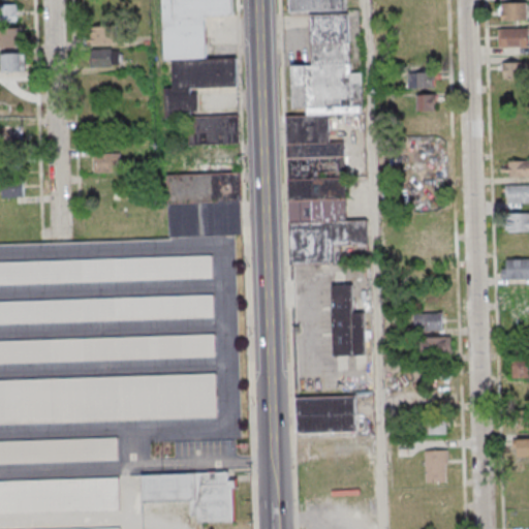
[(165,0),(168,118),(189,118),(190,147),(240,146),(239,116),(198,117),(197,88),(238,87),(238,58),(207,58),(206,16),(232,16),(232,0),(165,0)]
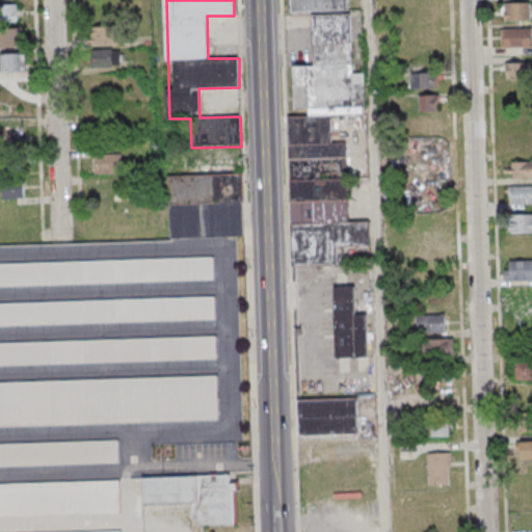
[(290,0),(291,11),(349,10),(348,0),(290,0)]
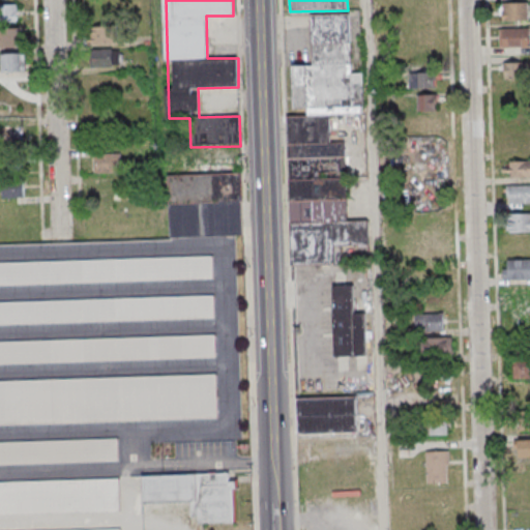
[(529,20),(529,2),(501,2),(501,20),(529,20)]
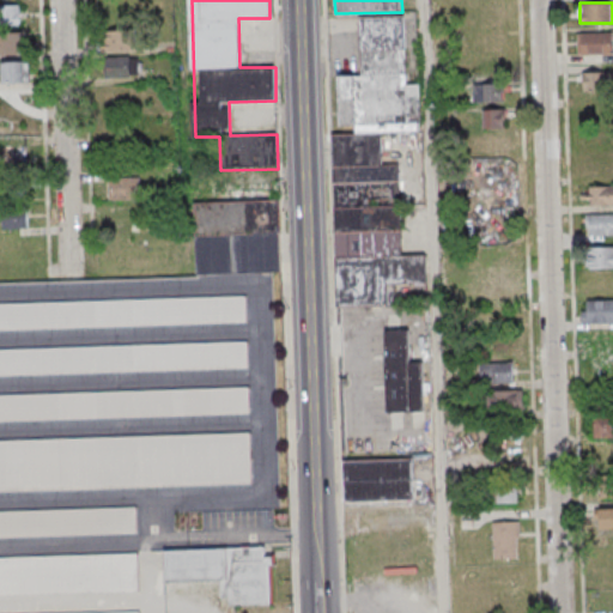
[(20,5),(0,5),(0,24),(20,24),(20,5)]
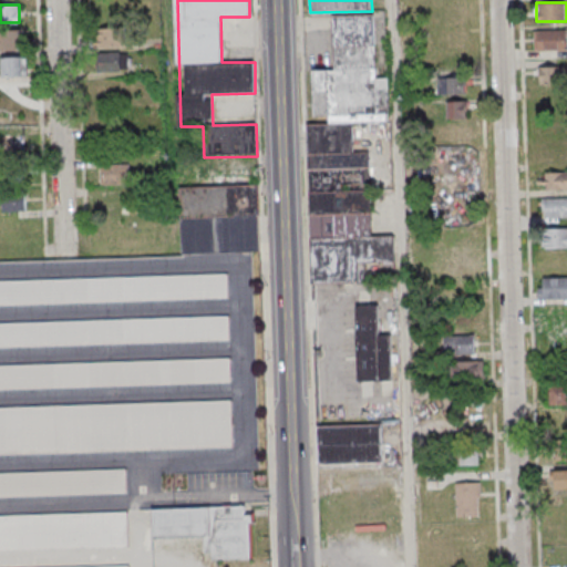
[(311,284),(366,282),(364,264),(395,263),(394,237),(371,237),(370,152),(354,153),(353,122),(389,121),(388,78),(377,78),(375,14),(332,16),(333,70),(313,70),(315,115),(329,115),(329,123),(308,124),(311,284)]
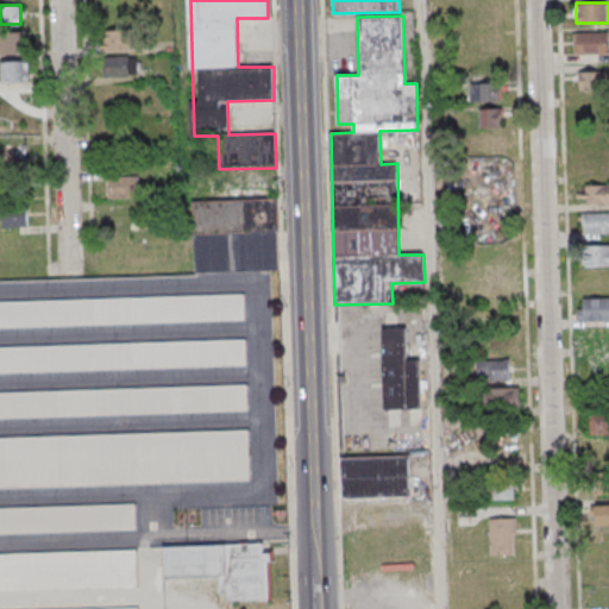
[(135,50),(135,30),(104,30),(104,50),(135,50)]
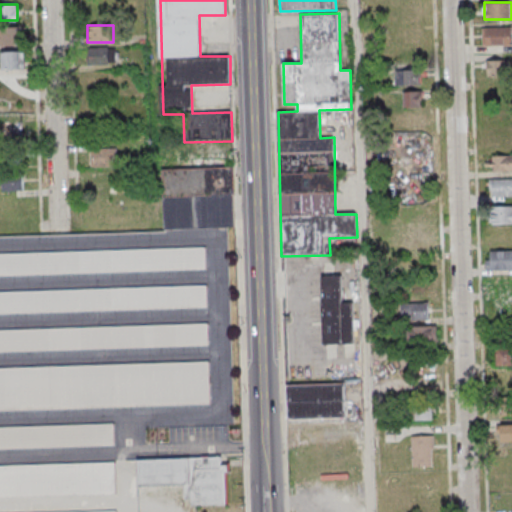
[(0,27),(0,46),(20,47),(20,27),(0,27)]
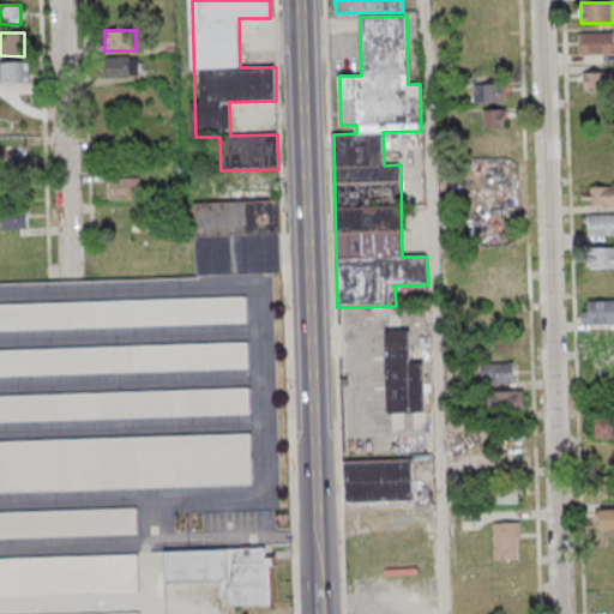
[(613,32),(578,32),(578,56),(613,56),(613,32)]
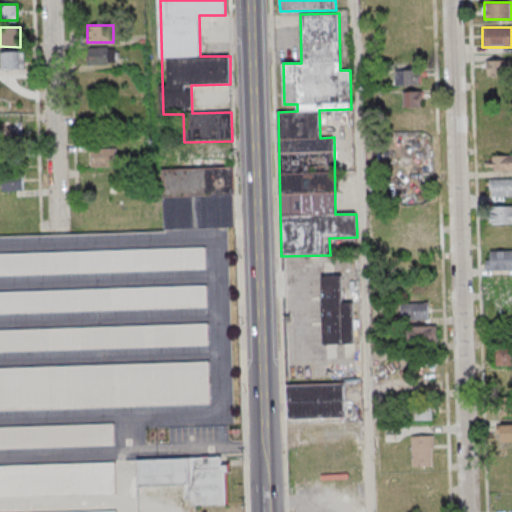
[(87,47),(87,65),(116,65),(116,47),(87,47)]
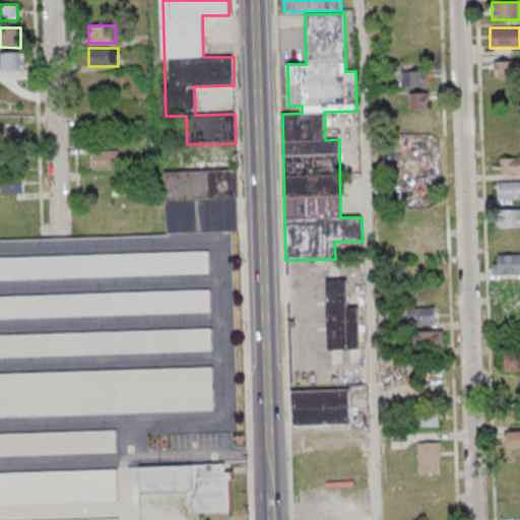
[(0,71),(22,72),(22,53),(1,53),(0,71)]
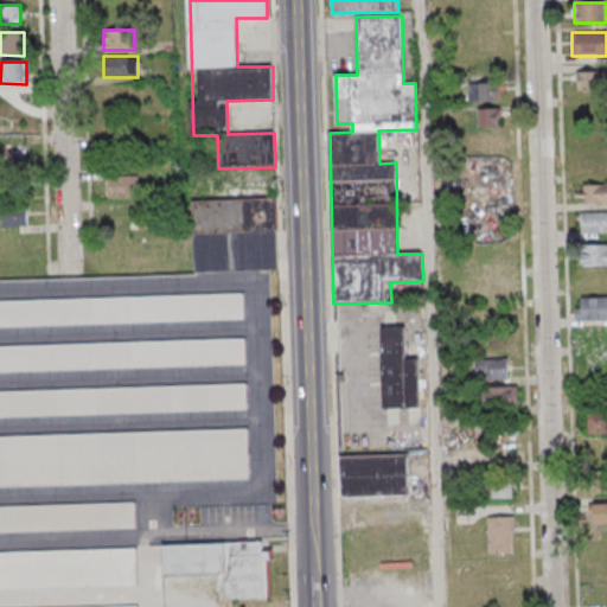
[(576,72),(576,91),(602,91),(602,72),(576,72)]
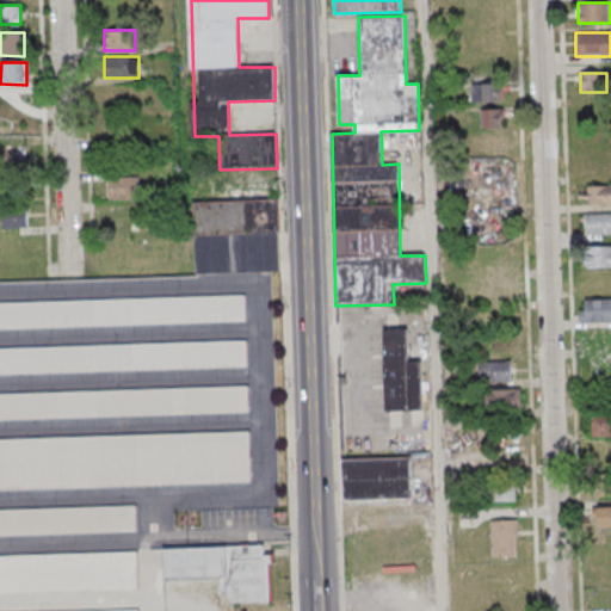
[(473,104),(503,104),(503,85),(473,85),(473,104)]
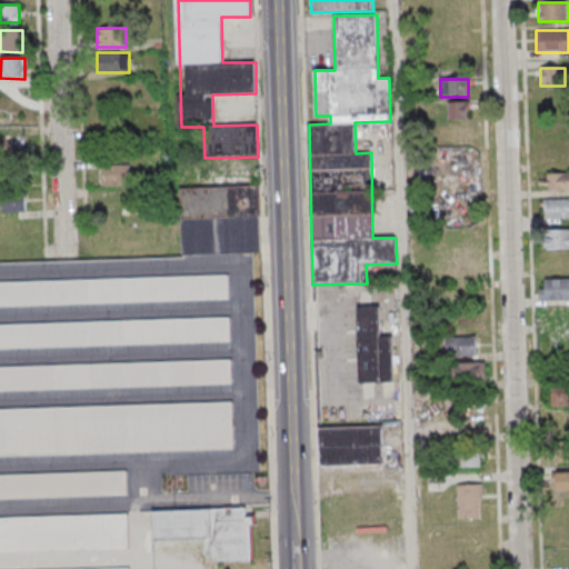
[(468,102),(447,102),(447,121),(468,121),(468,102)]
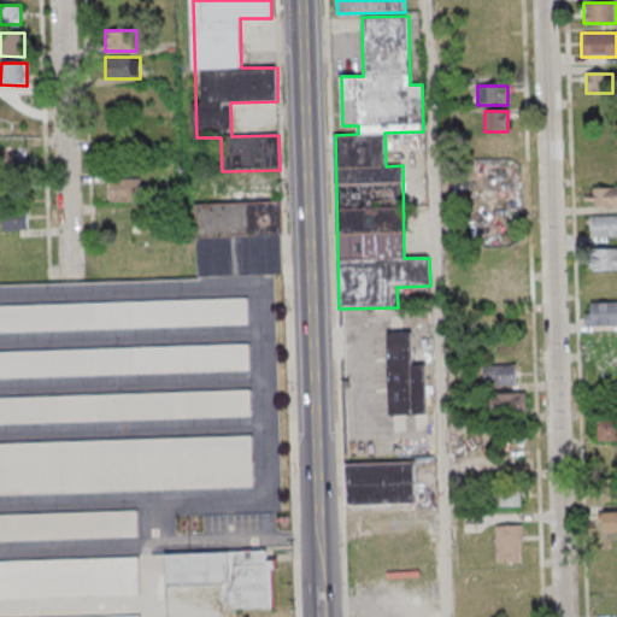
[(507,158),(507,135),(486,135),(486,158),(507,158)]
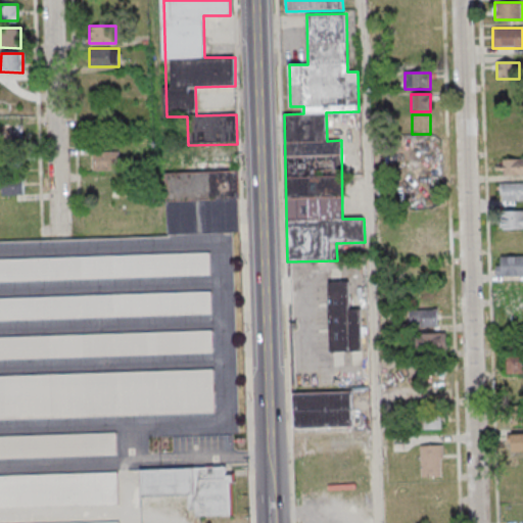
[(93,172),(119,172),(119,152),(93,152),(93,172)]
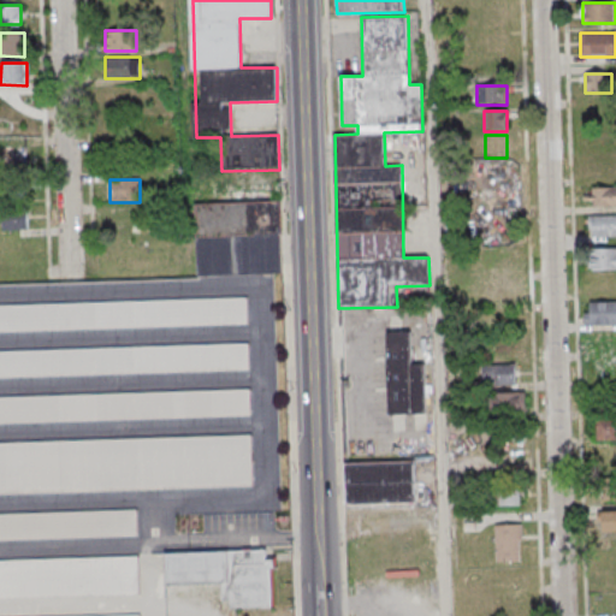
[(615,206),(615,187),(591,188),(591,207),(615,206)]
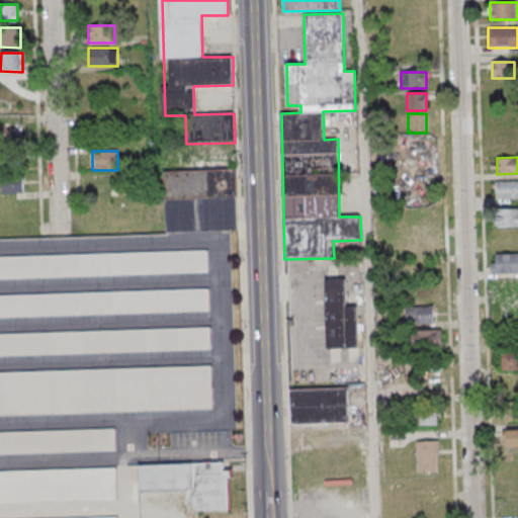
[(239,231),(237,168),(164,170),(166,233),(239,231)]
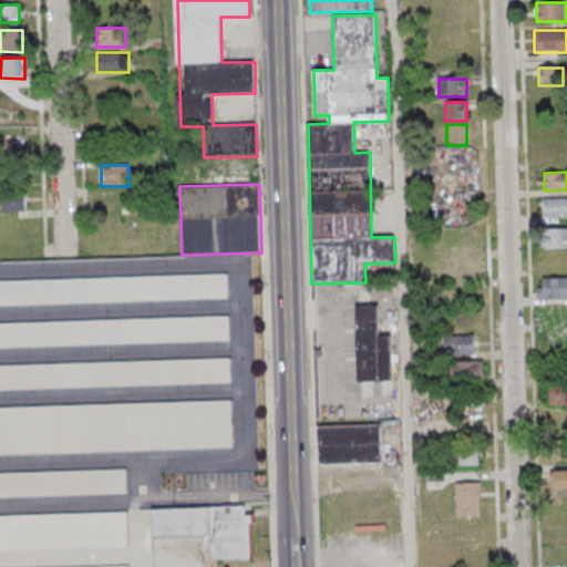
[(3,212),(26,212),(26,196),(3,196),(3,212)]
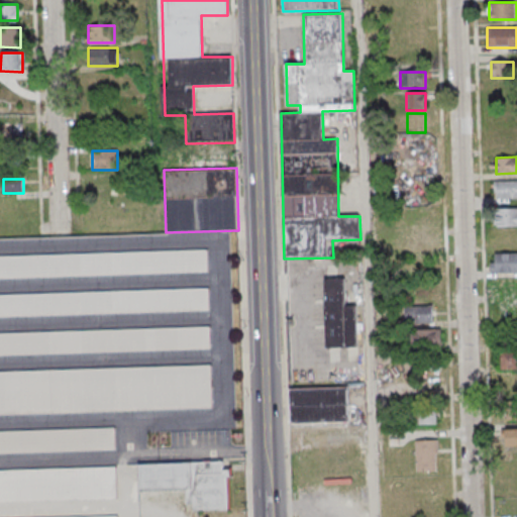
[(516,198),(516,180),(497,181),(497,199),(516,198)]
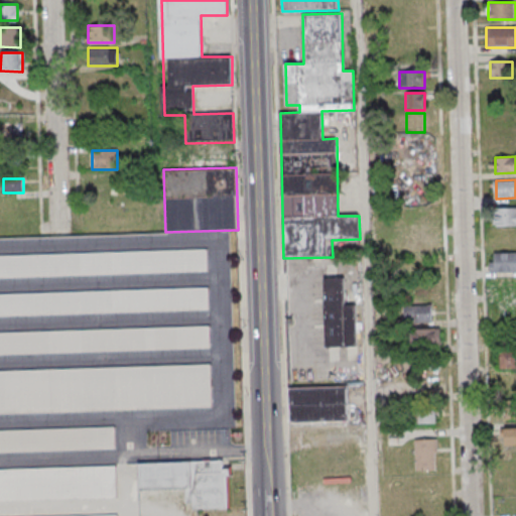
[(496,226),(515,226),(515,207),(496,207),(496,226)]
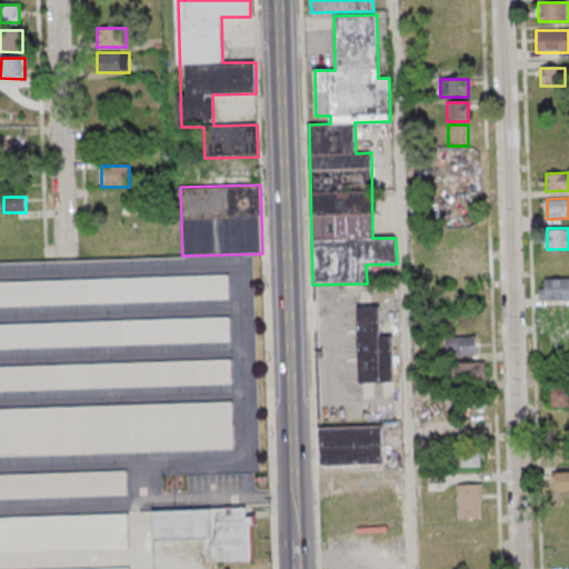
[(477,259),(442,259),(442,280),(477,280),(477,259)]
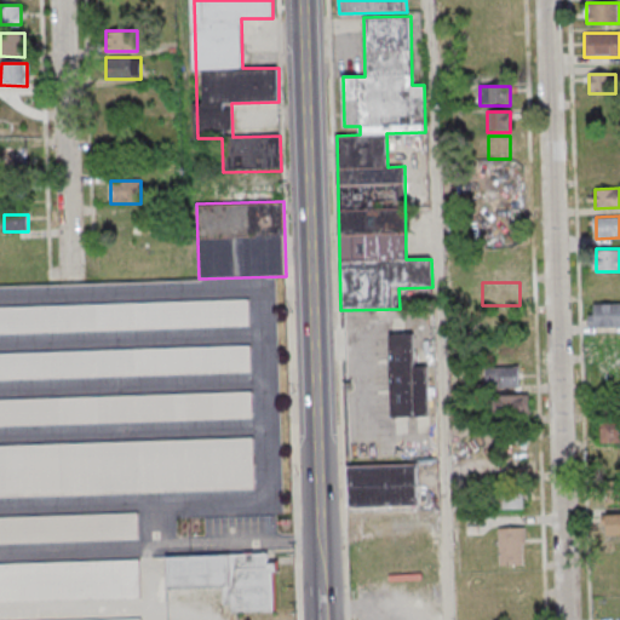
[(0,332),(250,327),(250,300),(0,305),(0,332)]
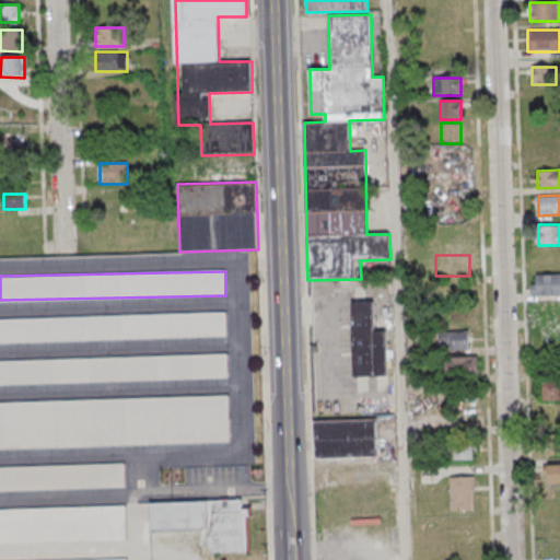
[(559,295),(559,273),(533,275),(533,296),(559,295)]
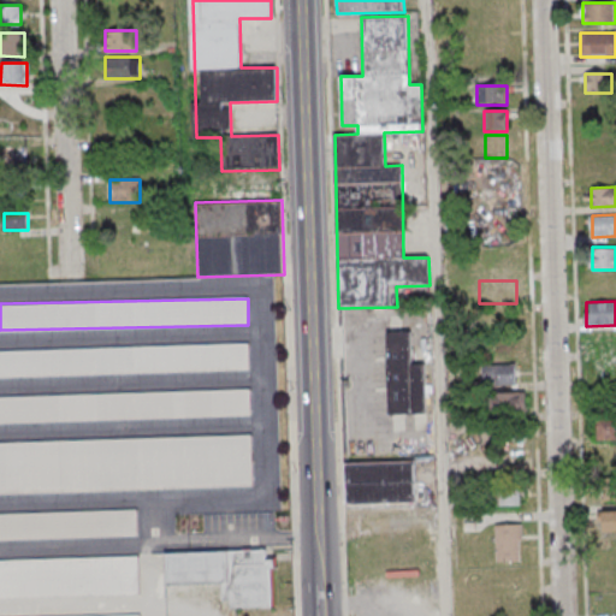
[(424,365),(412,365),(412,333),(386,333),(388,415),(425,414),(424,365)]
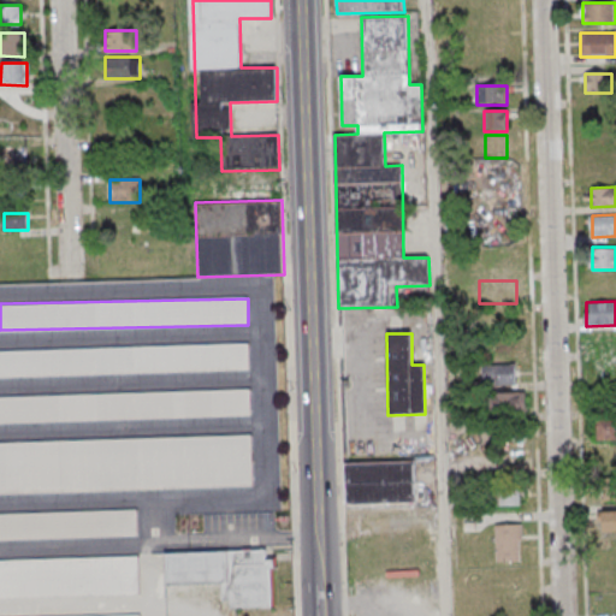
[(0,377),(250,371),(249,343),(0,349),(0,377)]
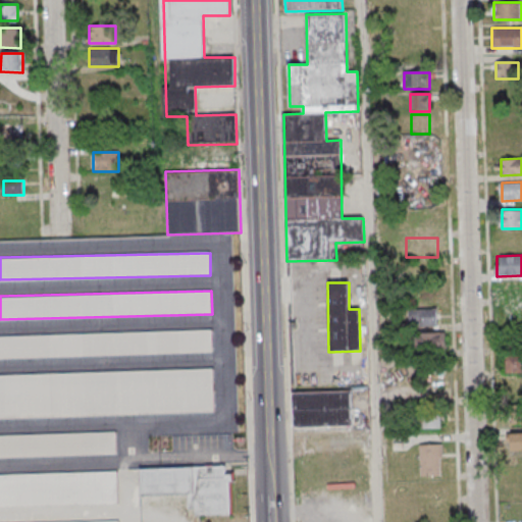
[(437,327),(437,309),(412,309),(412,327),(437,327)]
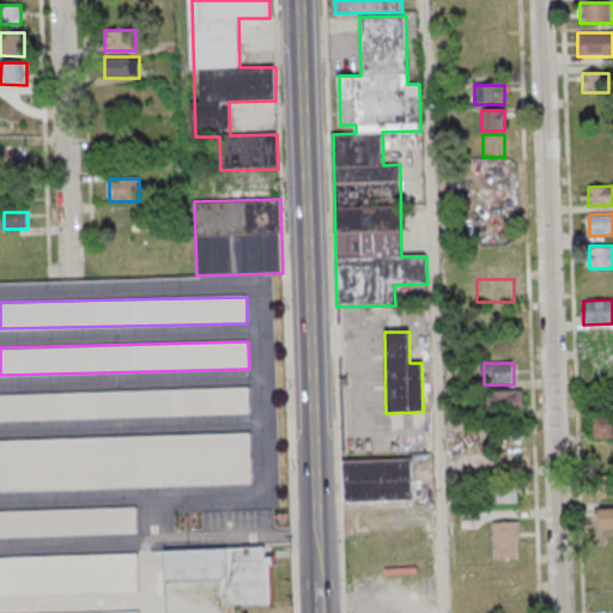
[(0,419),(250,416),(249,388),(0,393),(0,419)]
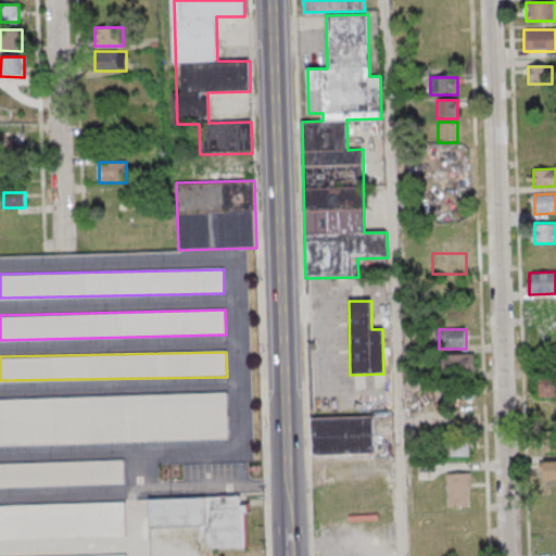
[(475,355),(443,355),(443,375),(475,375),(475,355)]
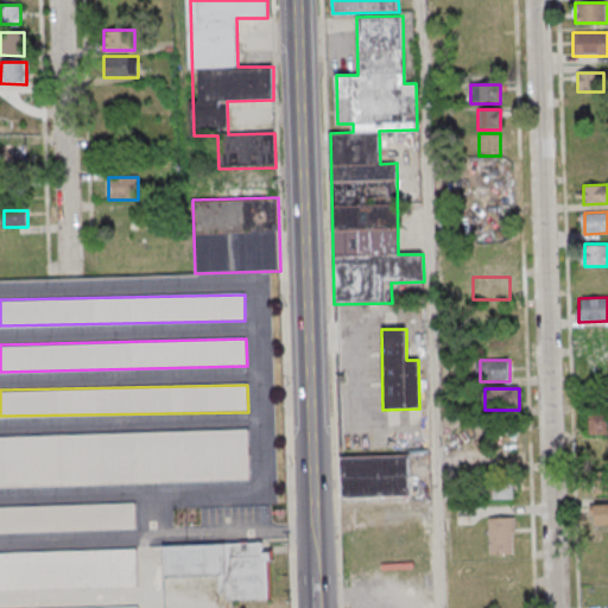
[(607,413),(589,413),(589,436),(607,435),(607,413)]
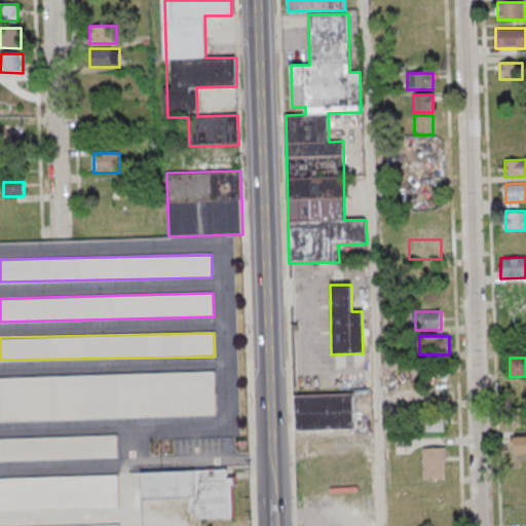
[(0,419),(217,416),(216,372),(0,376),(0,419)]
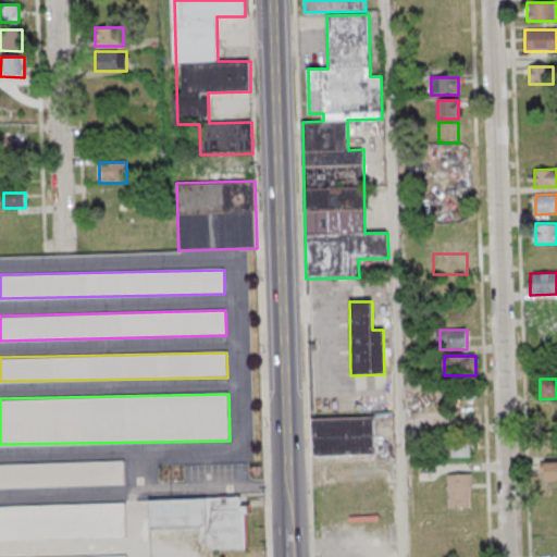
[(556,453),(556,408),(544,408),(544,453),(556,453)]
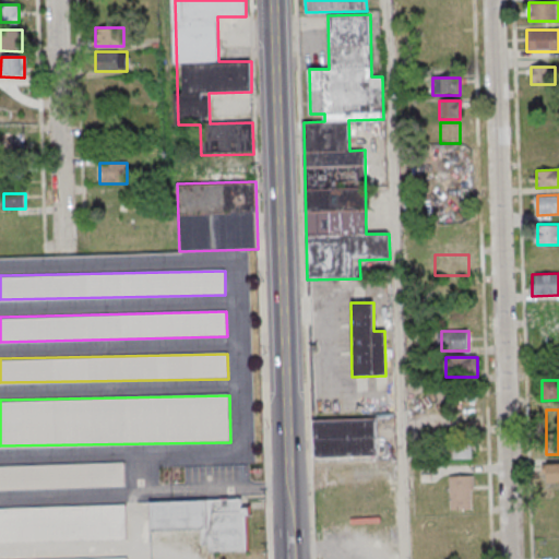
[(311,419),(312,458),(379,456),(378,418),(311,419)]
